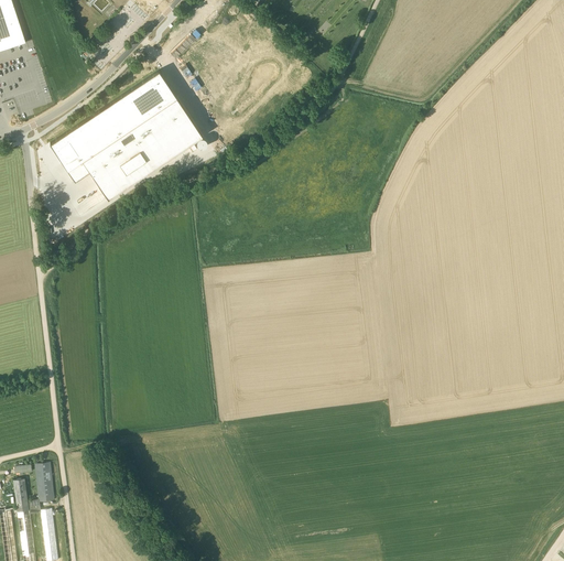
[(25,45),(10,0),(0,0),(0,47),(17,43),(18,47),(25,45)]
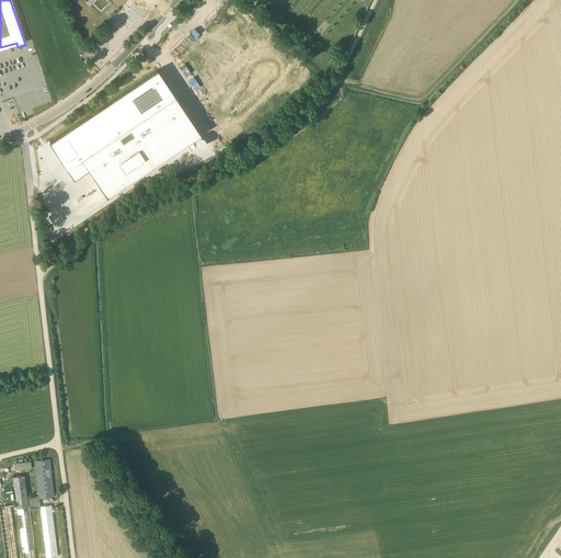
[(175,99),(182,107),(184,105),(184,106),(213,87),(212,86),(215,84),(218,88),(247,58),(218,32),(191,50),(201,65),(170,79),(179,98),(175,99)]
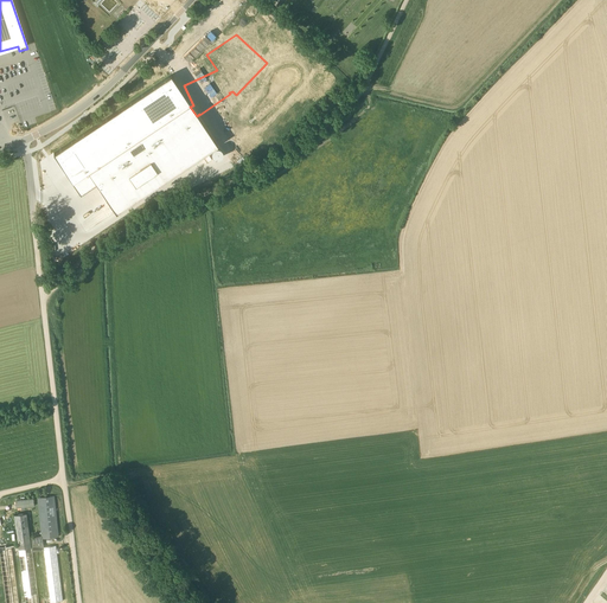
[(171,78),(53,156),(81,197),(95,186),(96,187),(96,186),(116,216),(217,148),(171,78)]
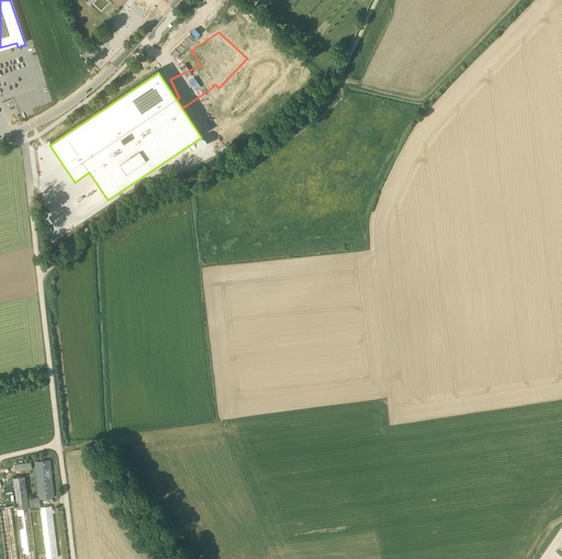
[(197,151),(192,145),(188,148),(192,154),(197,151)]
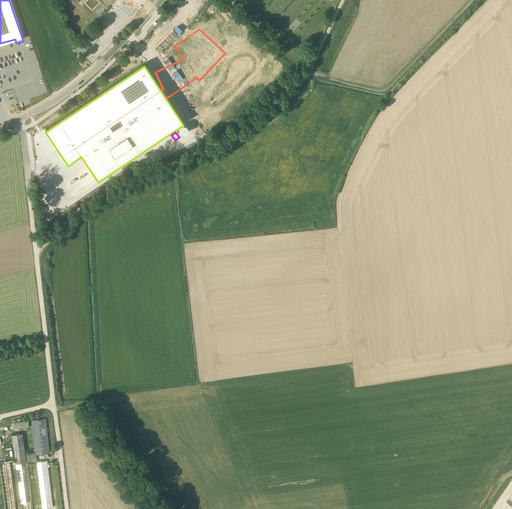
[(0,464),(0,472),(5,508),(15,508),(9,467),(16,466),(22,508),(32,508),(27,469),(37,467),(42,508),(53,508),(48,469),(48,468),(47,463),(37,465),(36,457),(49,456),(49,450),(46,421),(45,421),(42,421),(32,423),(36,455),(35,455),(25,456),(23,437),(19,437),(15,438),(12,438),(15,463),(3,464),(0,464)]
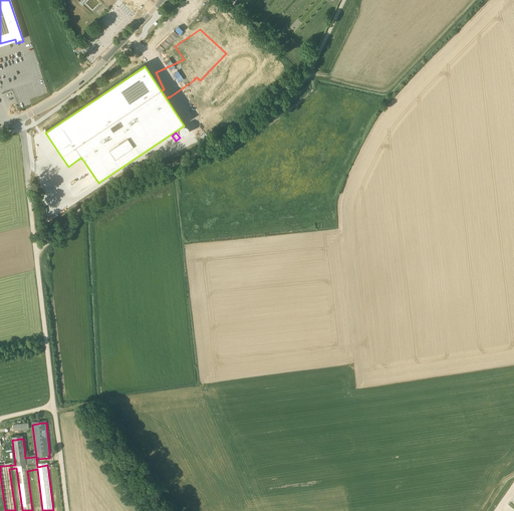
All buildings are outlined.
